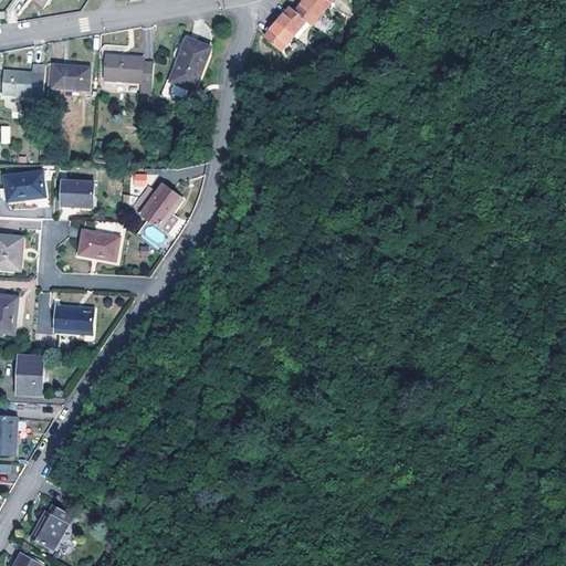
[(31,0),(43,9),(50,0),(31,0)]
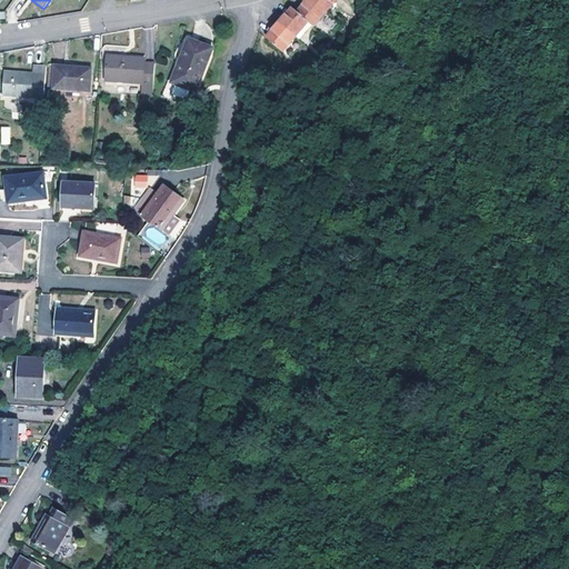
[(307,22),(312,27),(326,11),(313,0),(307,0),(303,5),(297,12),(307,22)]
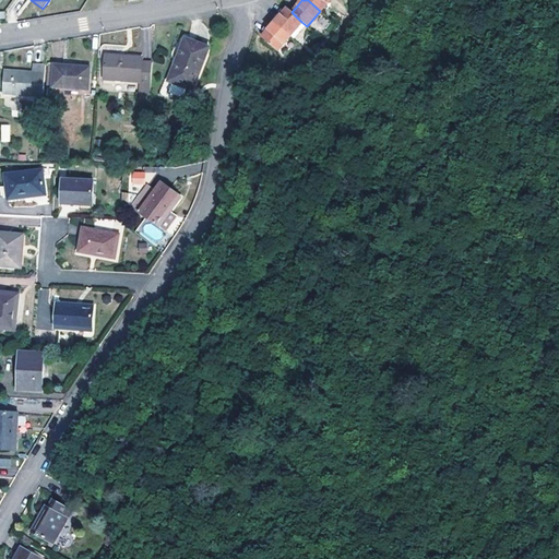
[(308,0),(320,11),(329,0),(308,0)]
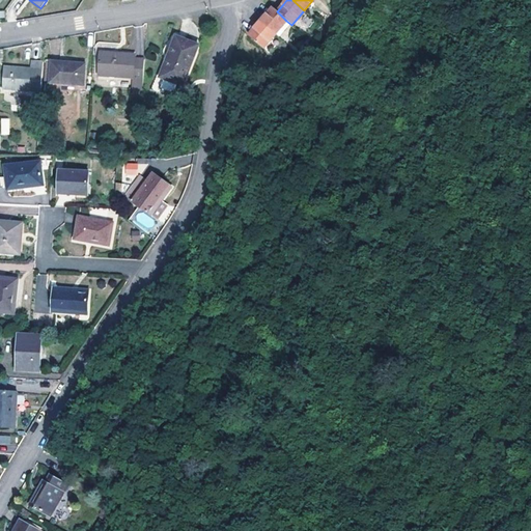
[(266,14),(260,21),(276,34),(286,21),(277,11),(272,7),(266,14)]
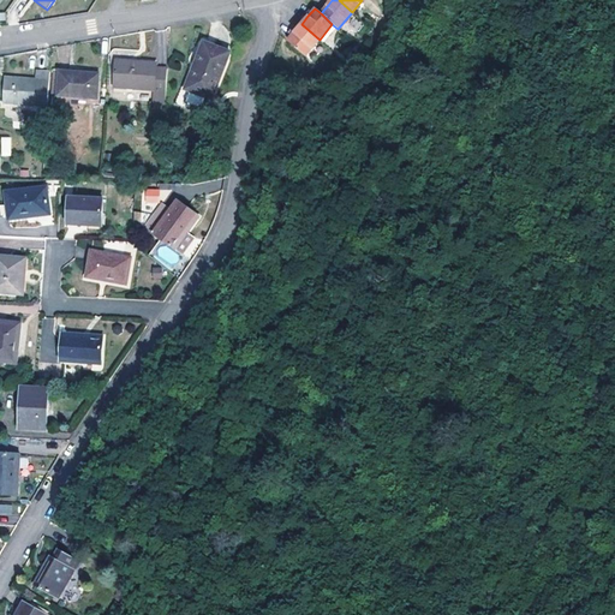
[(320,40),(302,24),(294,33),(288,42),(305,55),(320,40)]
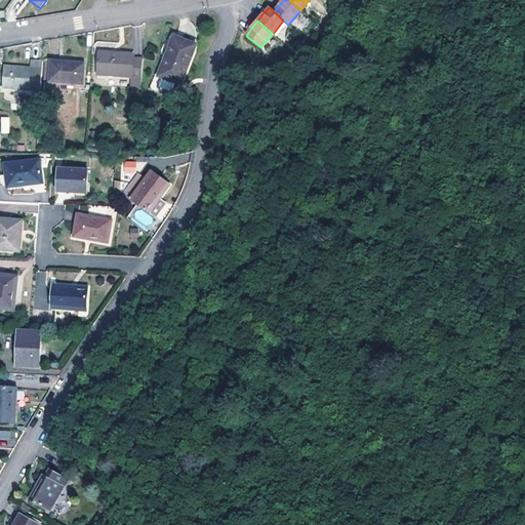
[(167,55),(160,77),(180,84),(195,43),(172,36),(166,54),(167,55)]
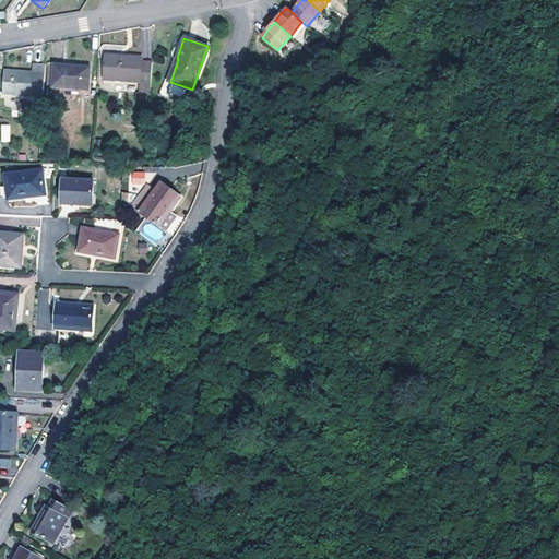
[(140,94),(150,95),(152,63),(142,62),(142,59),(107,56),(106,80),(141,83),(140,94)]
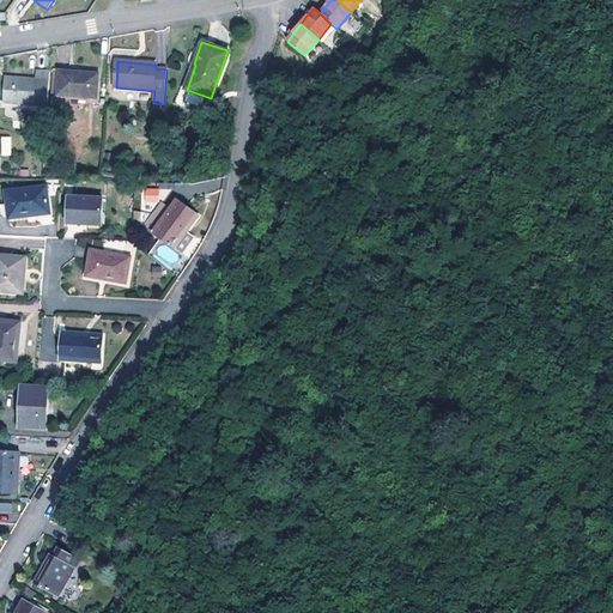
[(4,104),(48,107),(49,96),(50,72),(37,71),(36,79),(6,78),(4,104)]
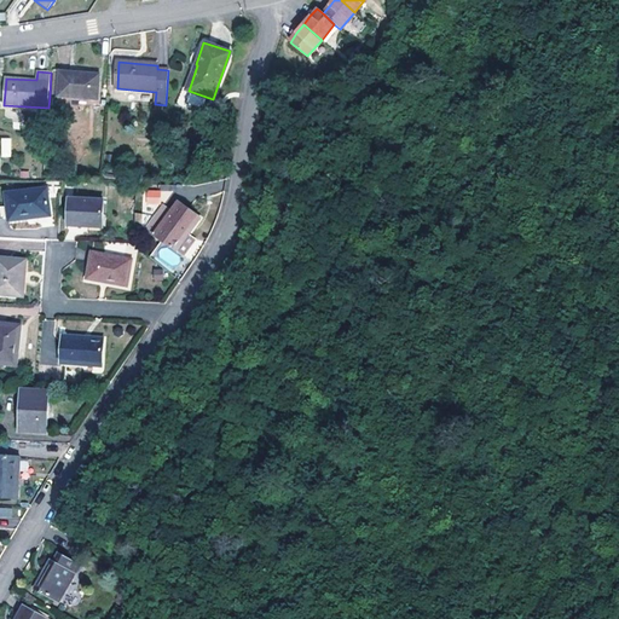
[(99,75),(62,73),(59,97),(97,99),(99,75)]
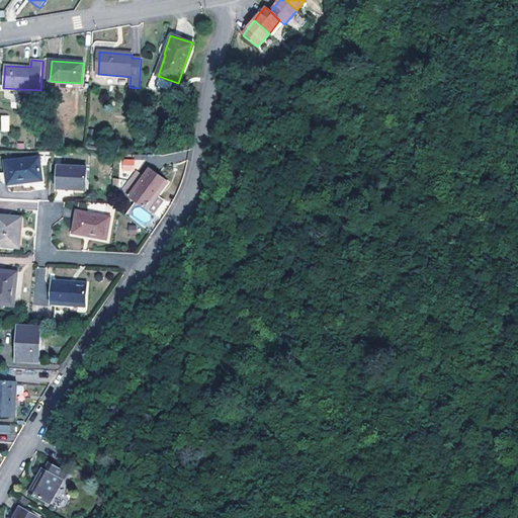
[(9,132),(9,115),(1,114),(1,132),(9,132)]
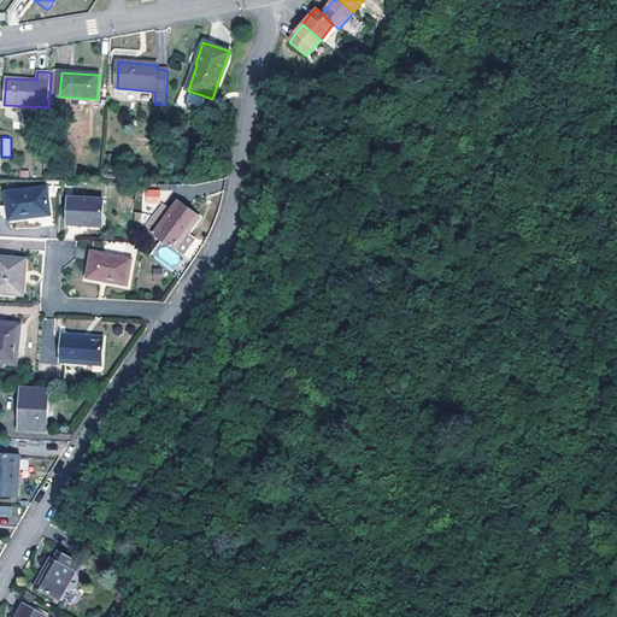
[(11,219),(51,215),(46,188),(7,194),(11,219)]
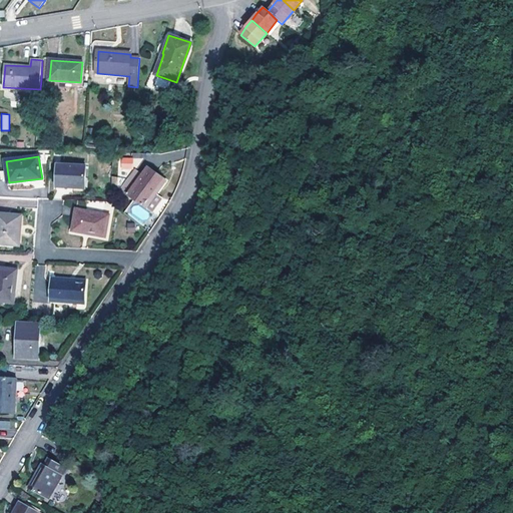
[(121,157),(121,169),(132,168),(132,157),(121,157)]
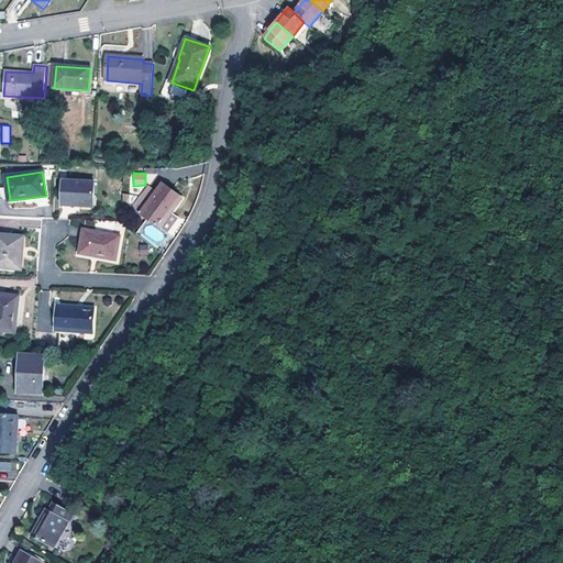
[(92,207),(94,181),(63,180),(62,205),(92,207)]
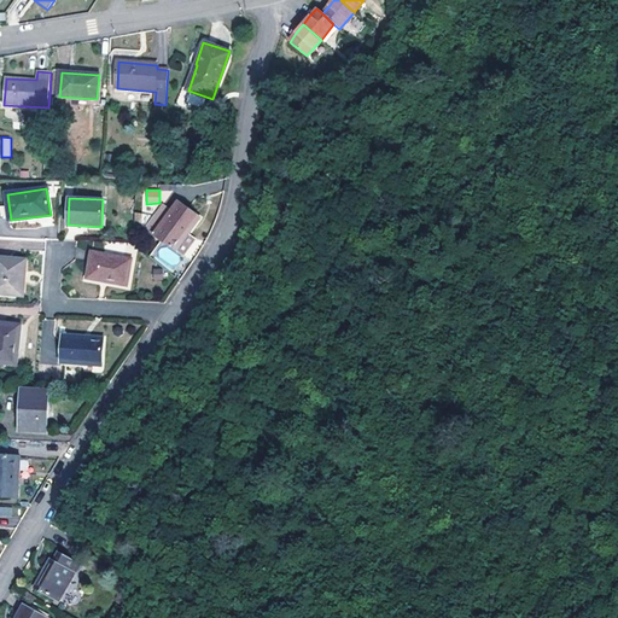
[(176,250),(199,219),(178,202),(153,233),(176,250)]
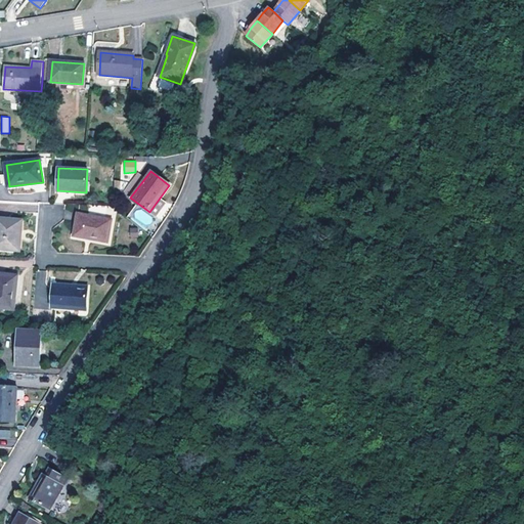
[(135,172),(124,193),(130,197),(141,175),(135,172)]
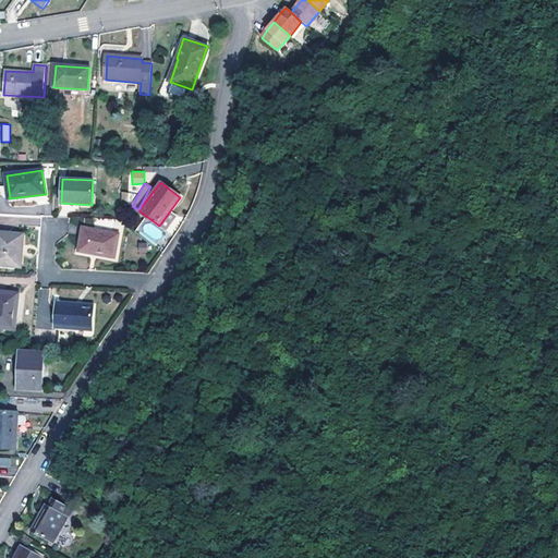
[(114,257),(119,234),(84,227),(79,251),(114,257)]
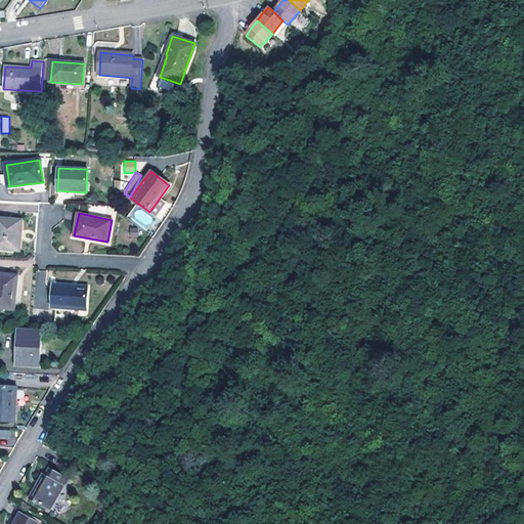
[(0,219),(0,250),(18,252),(20,221),(0,219)]
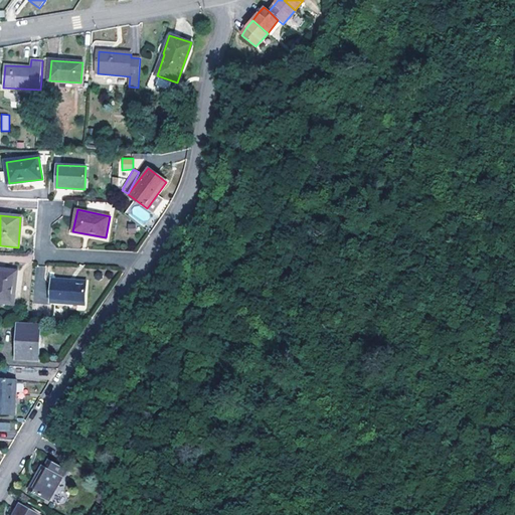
[(39,266),(35,279),(42,281),(46,268),(39,266)]
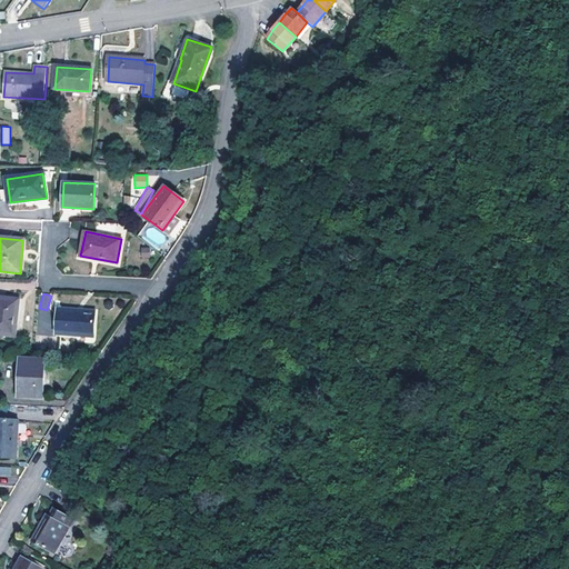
[(0,336),(15,337),(18,300),(0,298),(0,336)]
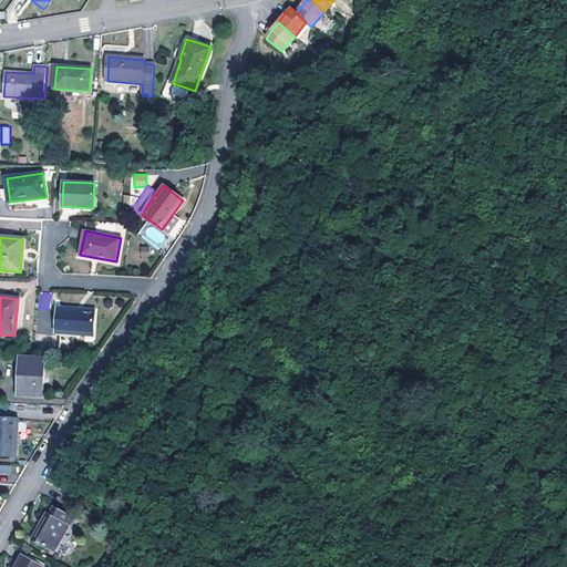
[(57,309),(54,333),(92,336),(92,312),(57,309)]
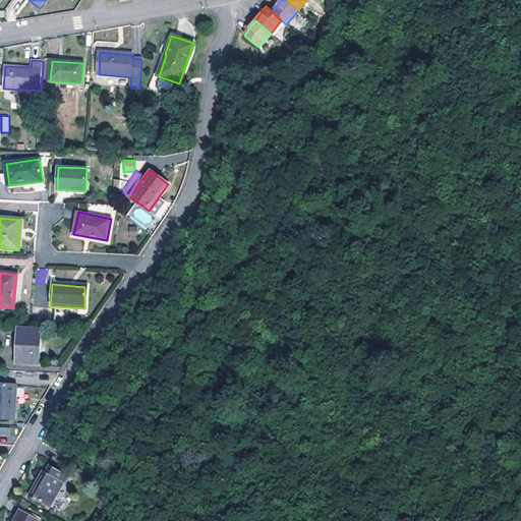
[(39,364),(40,331),(17,330),(16,363),(39,364)]
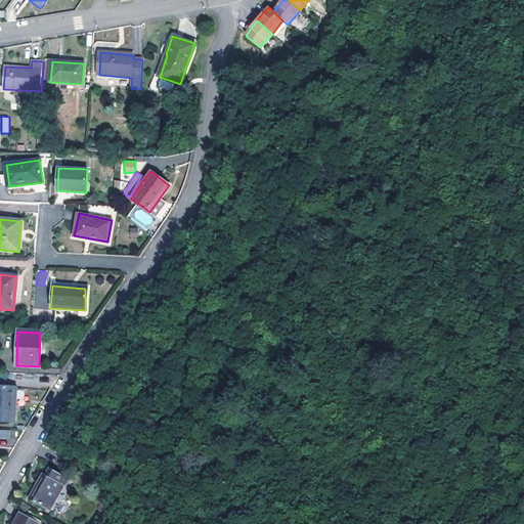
[(0,422),(13,423),(15,388),(0,387),(0,422)]
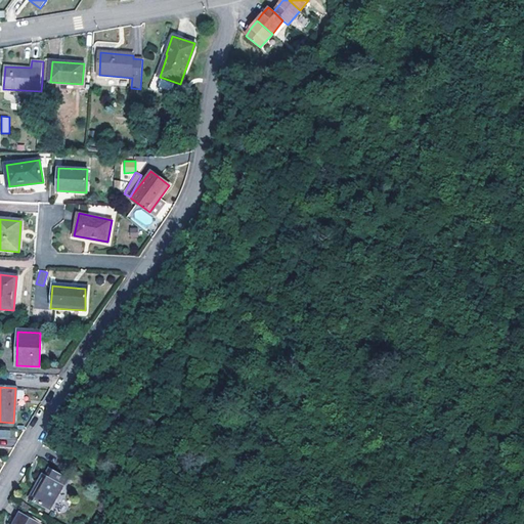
[(0,429),(0,437),(11,438),(11,429),(0,429)]
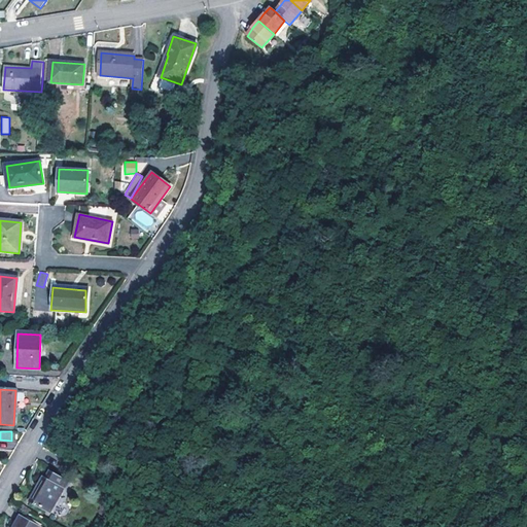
[(50,512),(66,482),(48,471),(44,479),(42,479),(30,501),(50,512)]
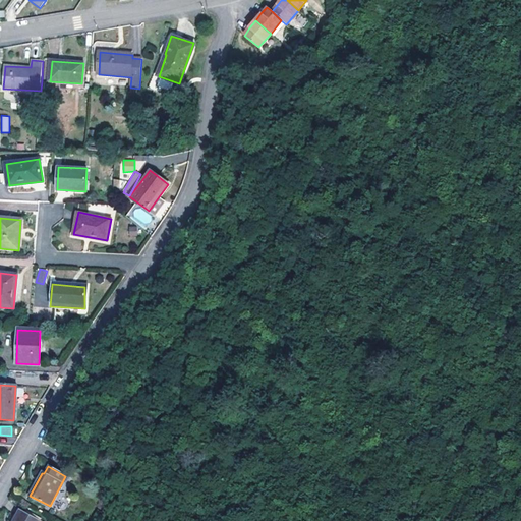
[(36,520),(18,511),(13,520),(36,520)]
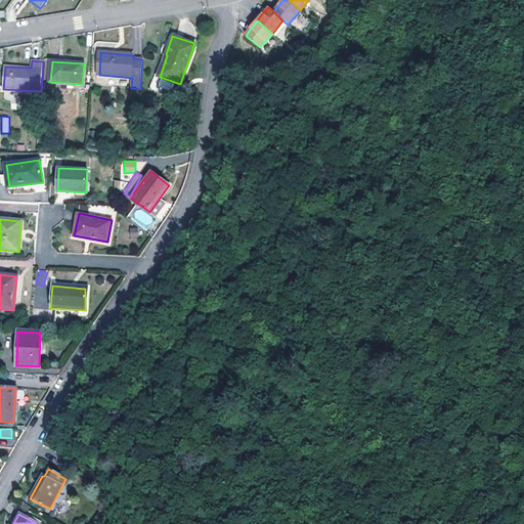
All buildings are outlined.
